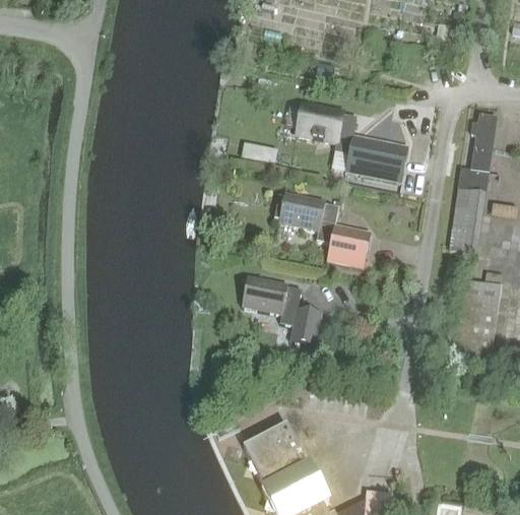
[(452,17),(463,19),(466,4),(459,2),(457,9),(454,8),(452,17)]
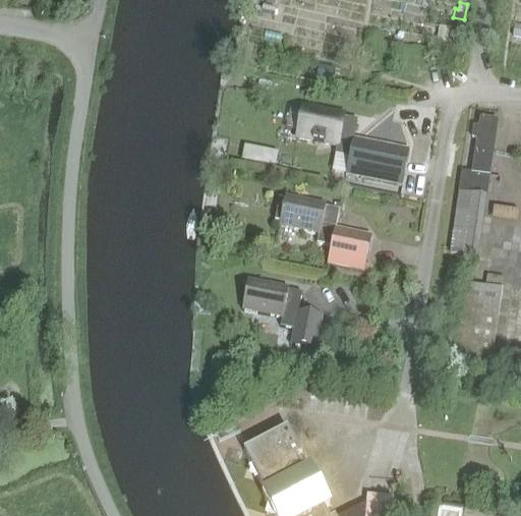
[(439,22),(437,37),(448,40),(449,35),(460,37),(462,30),(450,27),(450,24),(439,22)]
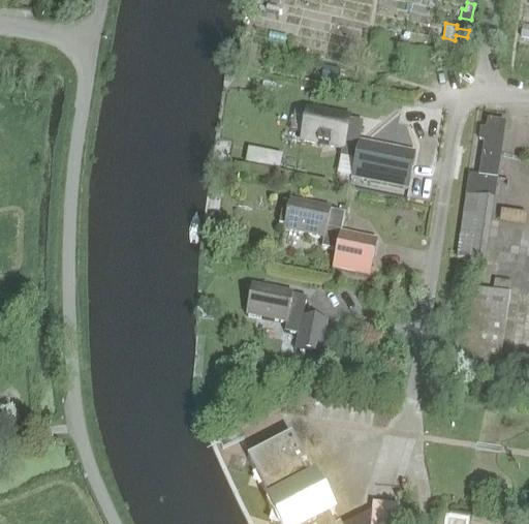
[(339,65),(328,63),(325,73),(336,76),(339,65)]
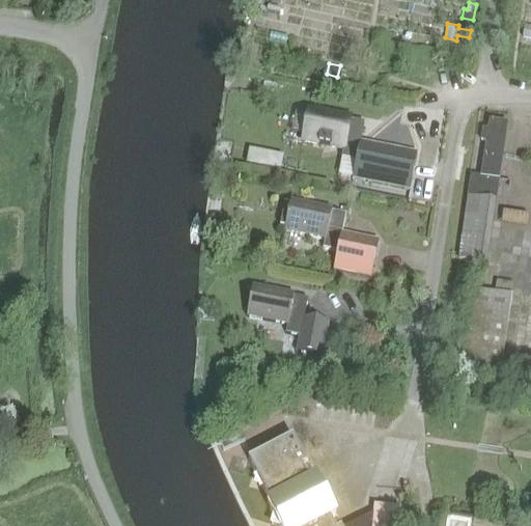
[(350,114),(351,112),(309,104),(303,135),(343,143),(341,151),(356,155),(353,173),(410,185),(417,147),(360,136),(364,117),(350,114)]
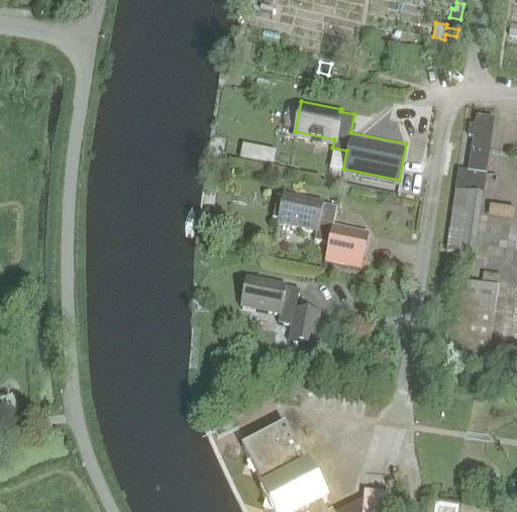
[(473,135),(468,169),(486,171),(494,116),(477,114),(475,123),(470,123),(469,133),(473,135)]
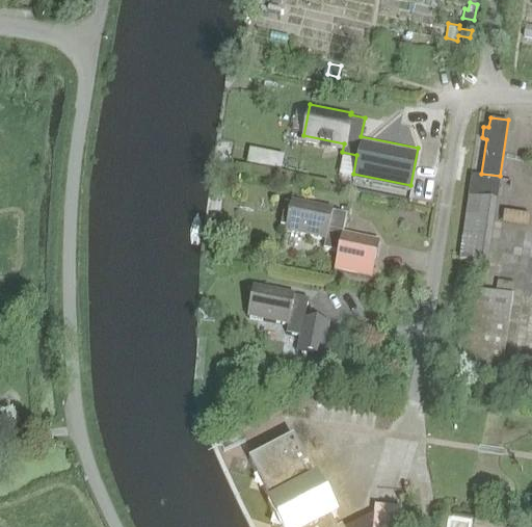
[(268,151),(266,164),(278,167),(282,154),(268,151)]
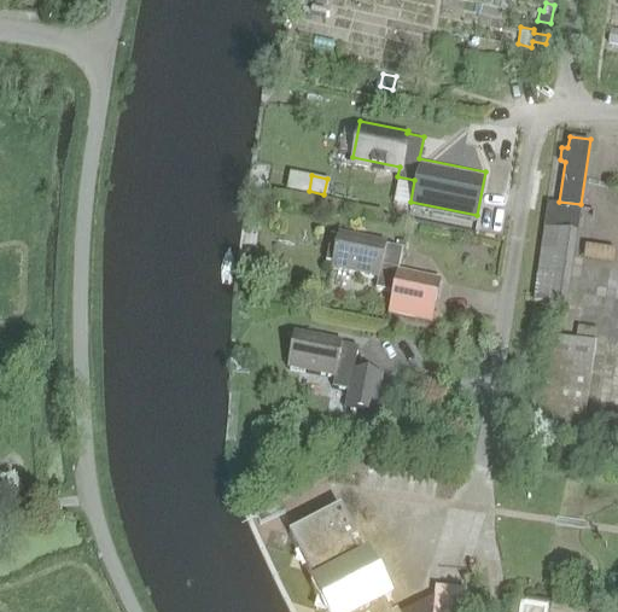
[(542,225),(532,295),(551,297),(551,298),(559,299),(566,301),(577,229),(542,225)]
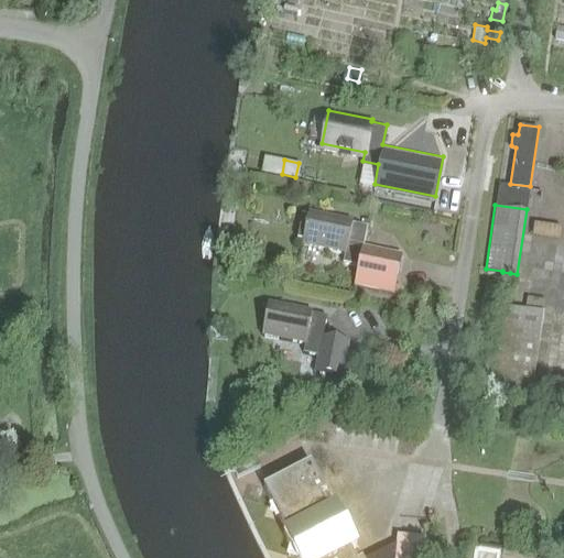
[(393,290),(402,251),(362,242),(367,222),(353,219),(353,217),(308,207),(302,240),(345,249),(343,259),(358,261),(354,281),(393,290)]
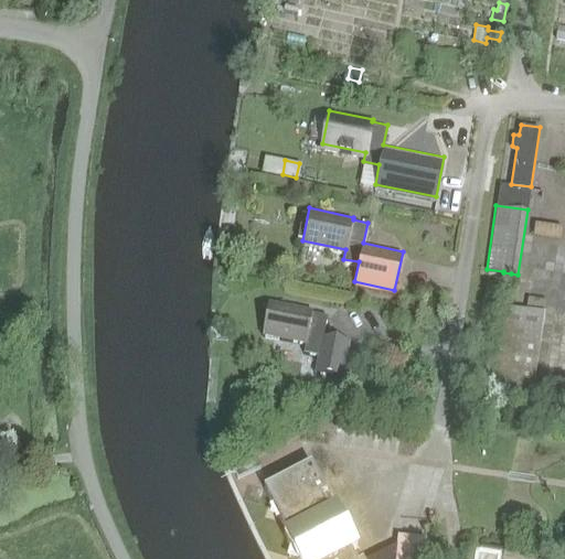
[(312,308),(268,299),(262,333),(306,341),(304,350),(318,353),(315,369),(342,375),(349,339),(323,334),(328,313),(312,310),(312,308)]
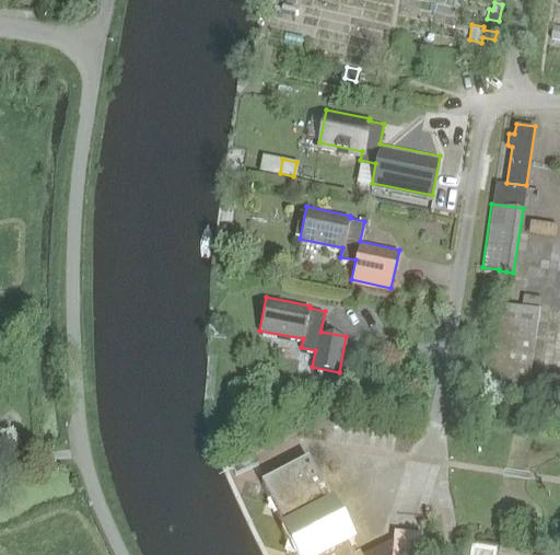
[(485,390),(525,396),(538,313),(499,307),(485,390)]
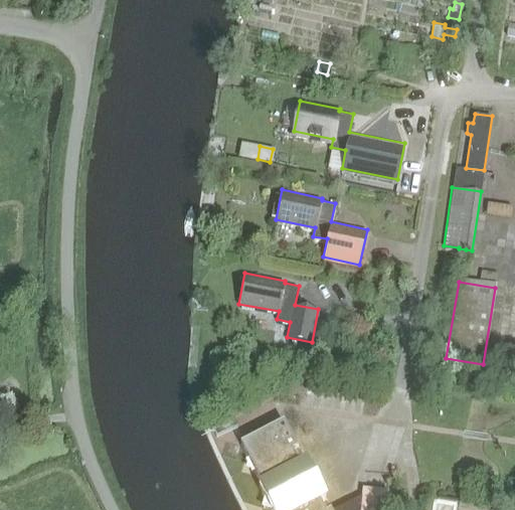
[(384,509),(387,488),(362,486),(362,494),(331,509),(330,509),(323,496),(325,495),(321,488),(322,488),(310,465),(309,465),(305,458),(304,459),(283,419),(240,442),(261,481),(259,483),(262,490),(272,509),(384,509)]
